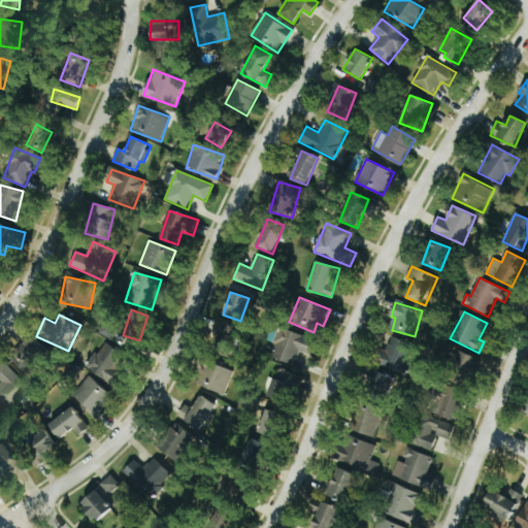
[(235,334),(232,326),(226,327),(224,319),(213,321),(219,338),(235,334)]
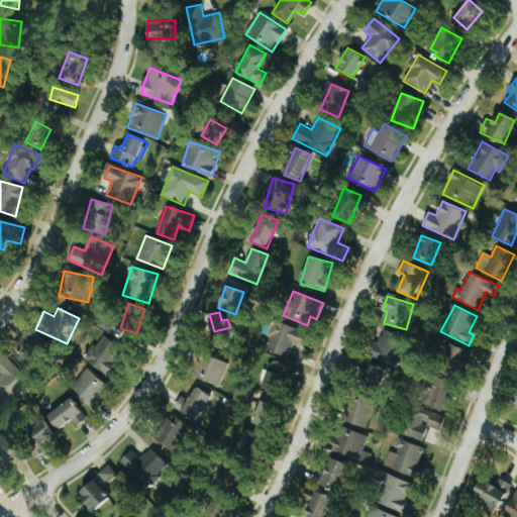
[(97,327),(108,332),(114,319),(103,314),(97,327)]
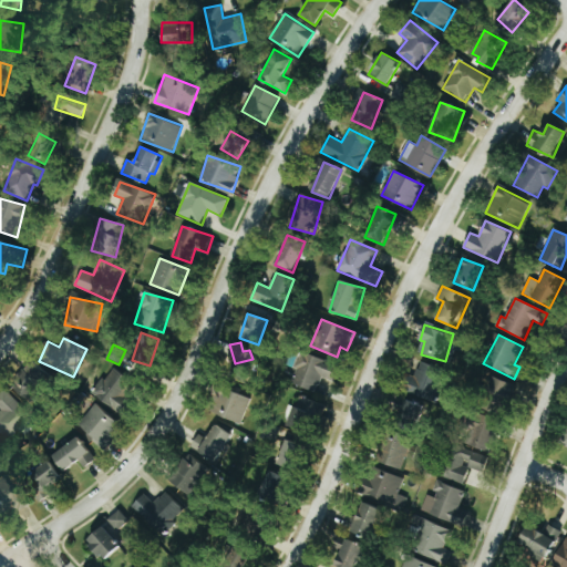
[(321,378),(333,381),(338,364),(301,353),(291,384),(317,392),(321,378)]
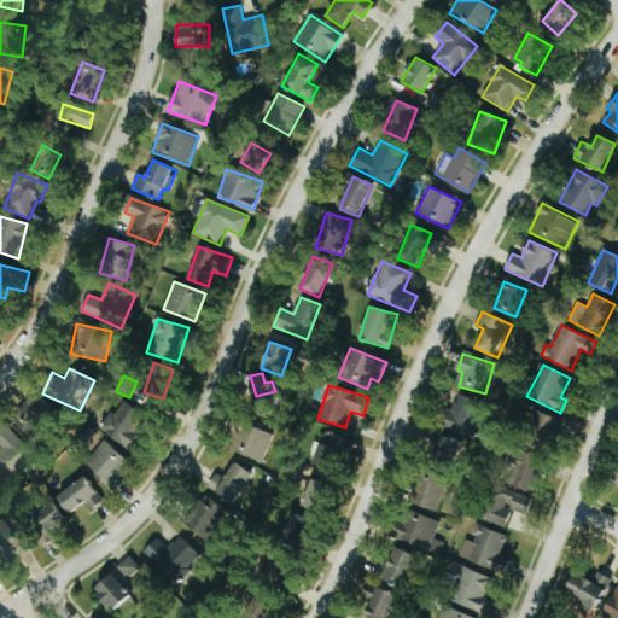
[(34,439),(58,415),(35,392),(12,417),(34,439)]
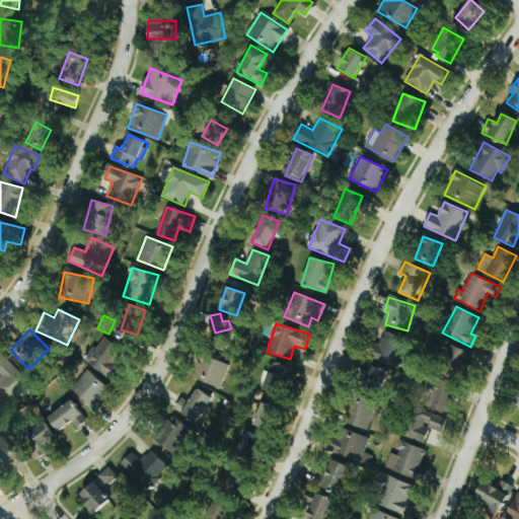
[(396,368),(409,341),(385,330),(373,359),(396,368)]
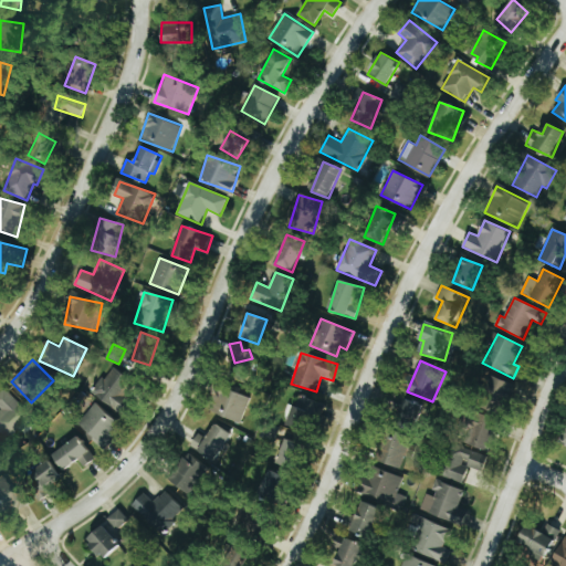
[(134,381),(112,369),(106,379),(102,377),(91,396),(123,413),(130,400),(125,397),(134,381)]
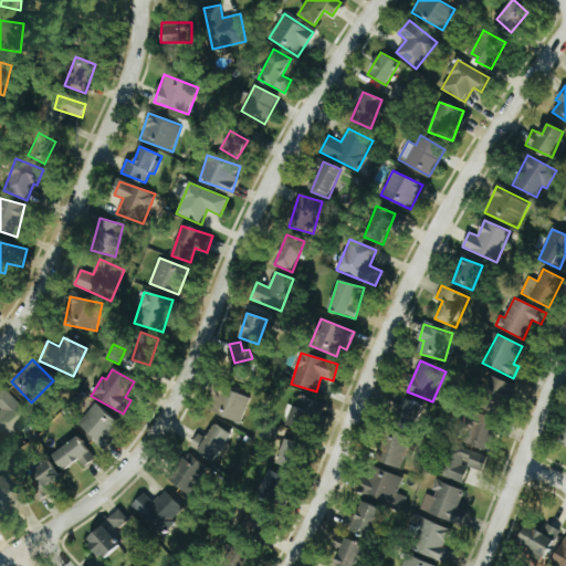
[(504,413),(512,383),(490,378),(483,409),(504,413)]
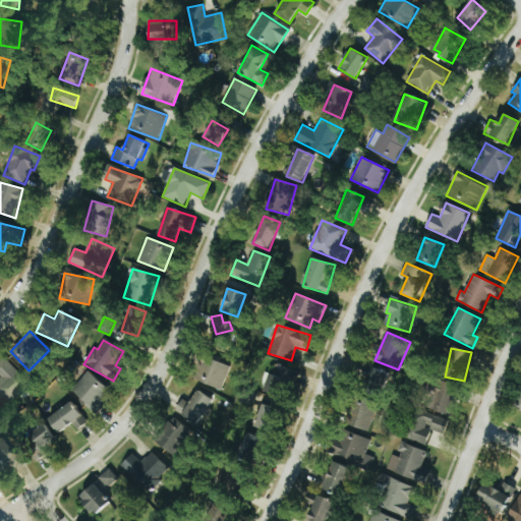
[(231,367),(207,357),(196,380),(221,391),(231,367)]
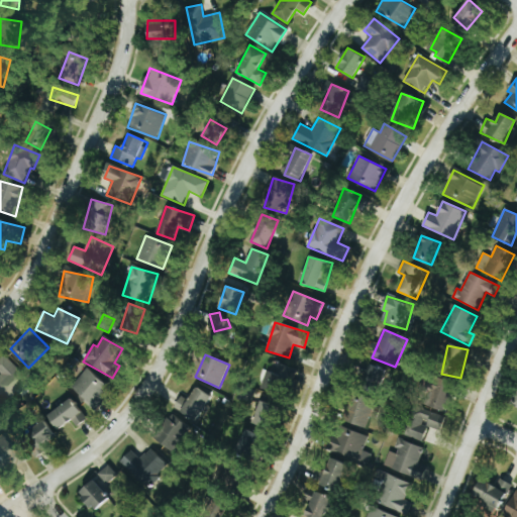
[(0,376),(0,398),(6,405),(29,383),(4,355),(0,358),(0,373),(2,375),(0,376)]
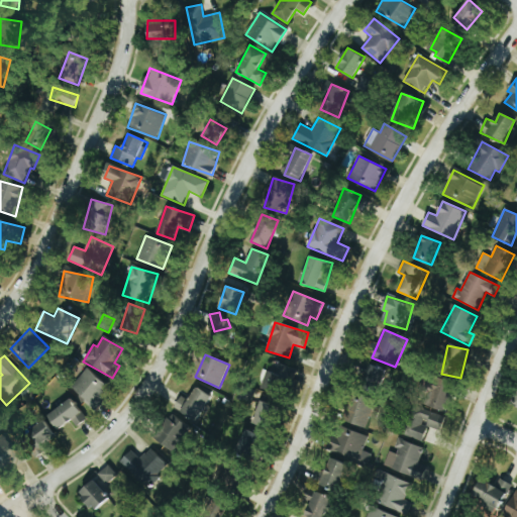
[(293,372),(273,363),(262,387),(283,396),(293,372)]
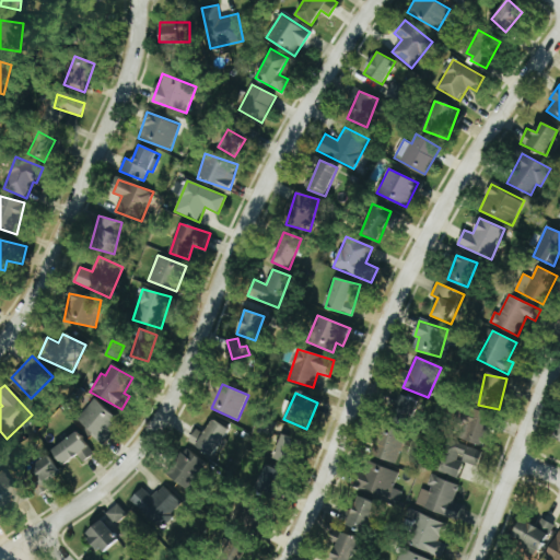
[(411,423),(418,401),(397,394),(391,416),(411,423)]
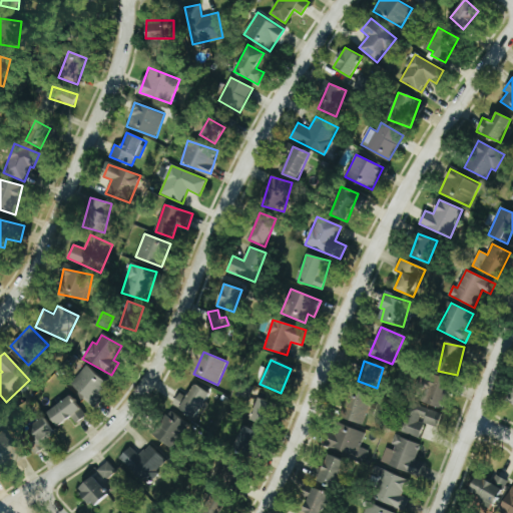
[(92,403),(107,383),(85,366),(70,386),(92,403)]
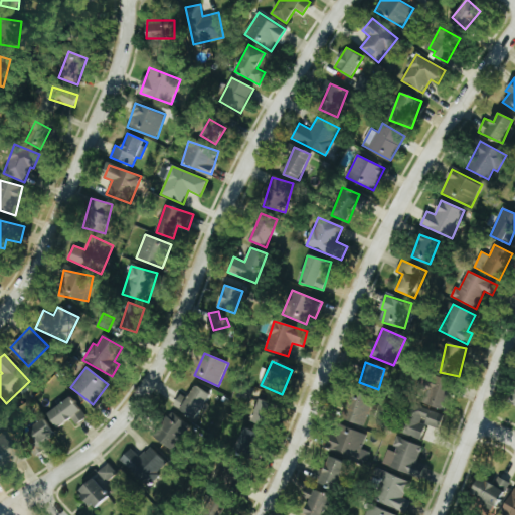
[(448,381),(431,381),(433,408),(449,408),(448,381)]
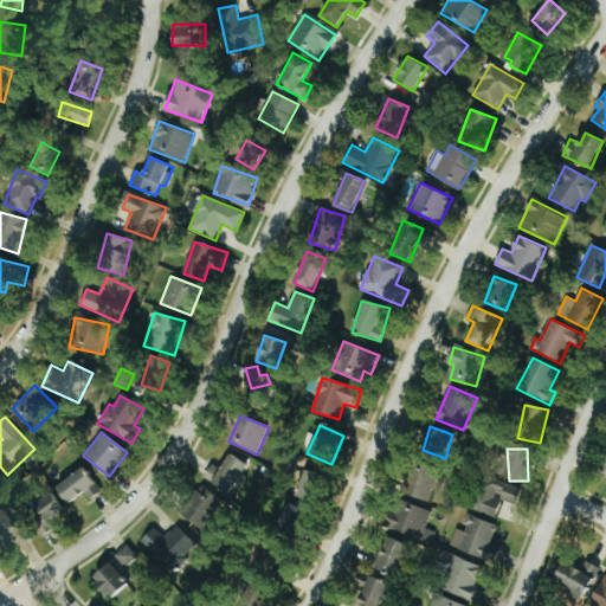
[(220,469),(212,464),(204,478),(232,495),(249,465),(230,455),(220,469)]
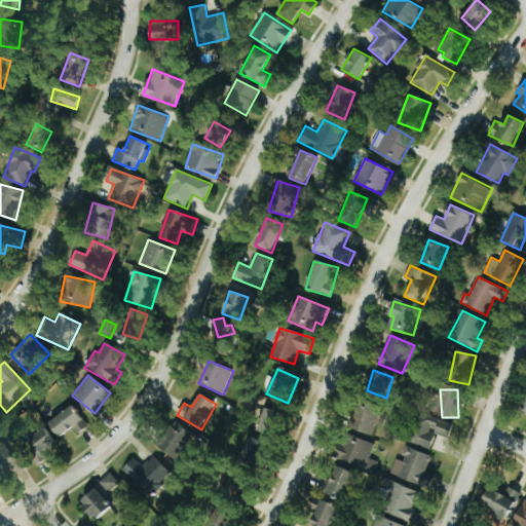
[(357,402),(351,429),(375,435),(381,406),(357,402)]
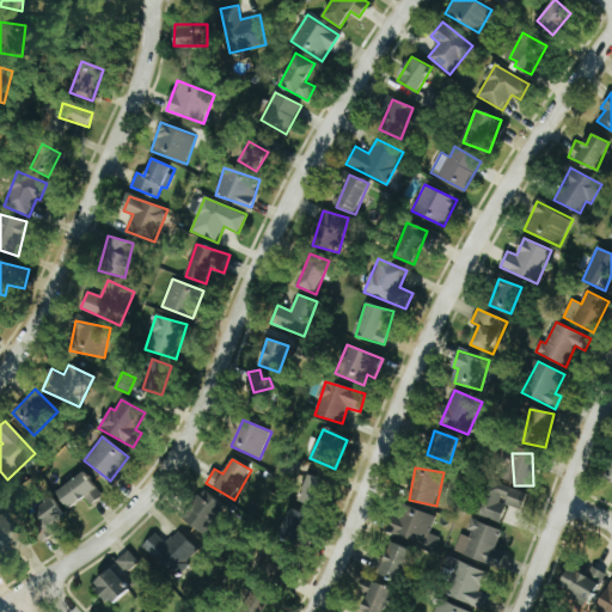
[(68,509),(84,497),(91,506),(103,496),(84,471),(55,493),(68,509)]
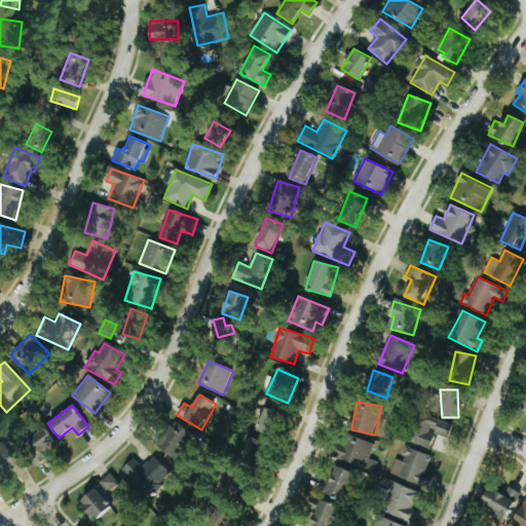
[(257,431),(271,436),(279,413),(265,408),(257,431)]
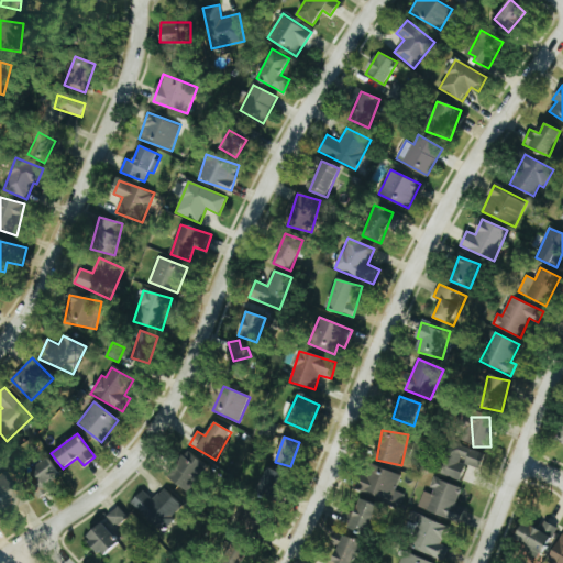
[(479,470),(485,454),(452,442),(439,474),(460,482),(466,465),(479,470)]
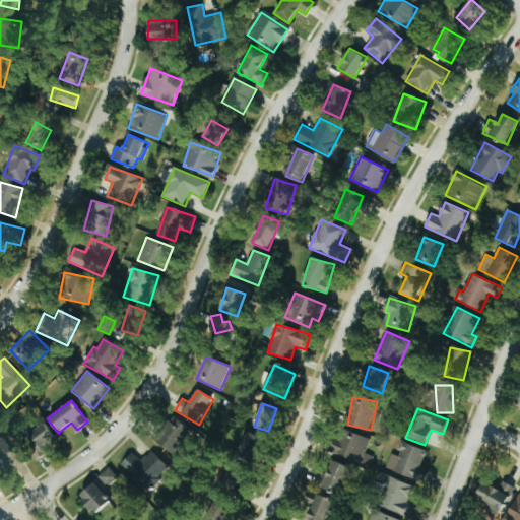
[(154,442),(176,455),(192,430),(172,416),(154,442)]
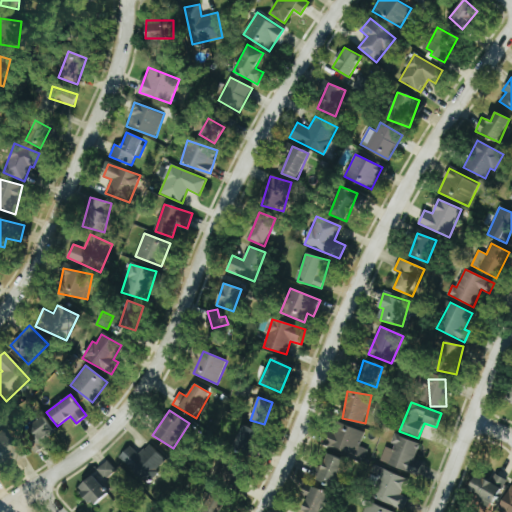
[(41,440),(53,435),(45,416),(24,426),(36,452),(45,448),(41,440)]
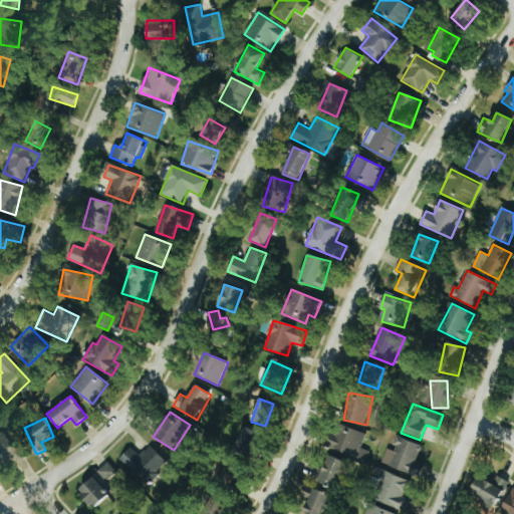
[(366,434),(336,424),(328,448),(367,461),(370,452),(361,448),(366,434)]
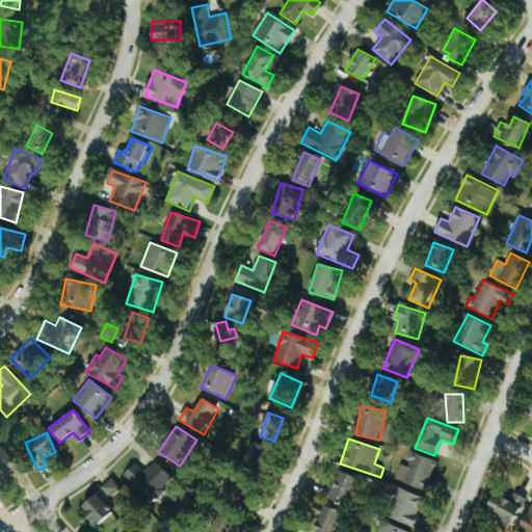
[(243,467),(261,473),(268,448),(250,442),(243,467)]
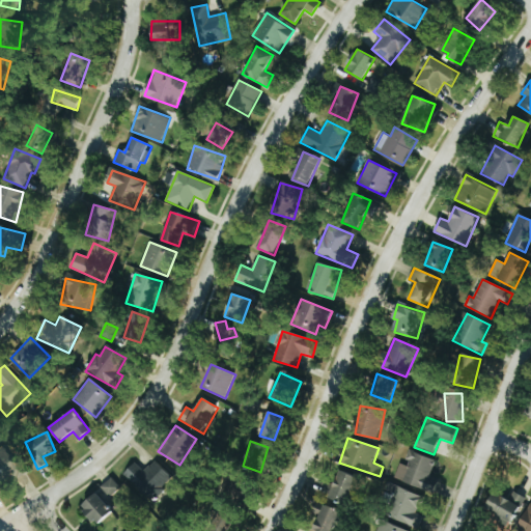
[(0,448),(0,485),(0,486),(23,474),(6,445),(0,448)]
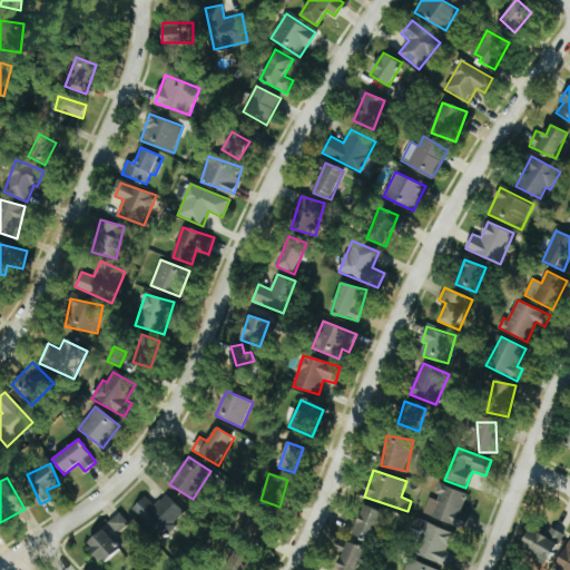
[(468,494),(441,484),(434,500),(430,498),(423,513),(455,527),(468,494)]
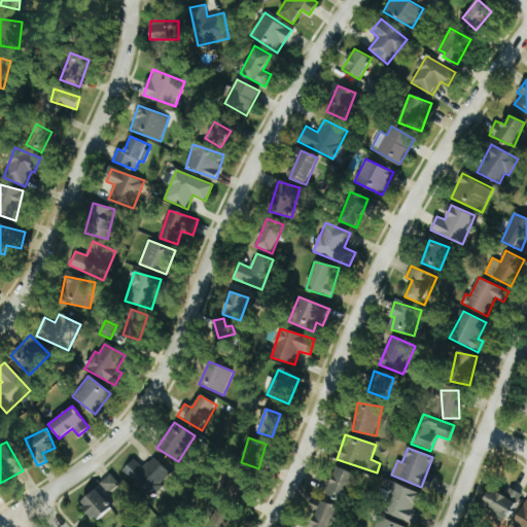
[(171,475),(153,457),(143,467),(134,459),(121,472),(149,498),(171,475)]
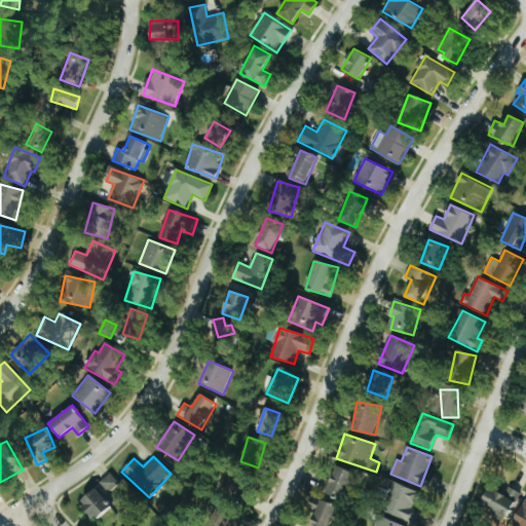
[(354,474),(337,465),(325,492),(343,499),(354,474)]
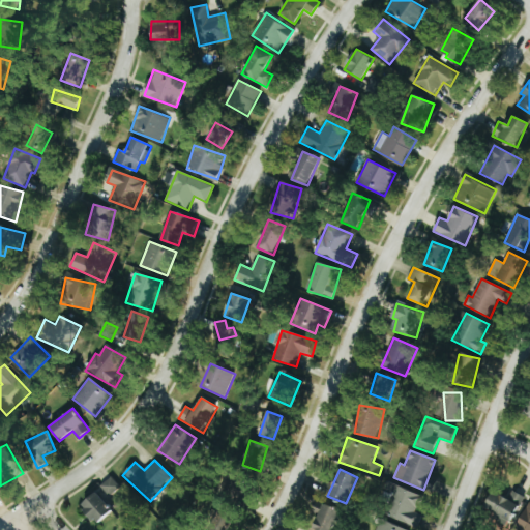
[(96,492),(109,505),(124,491),(111,477),(96,492)]
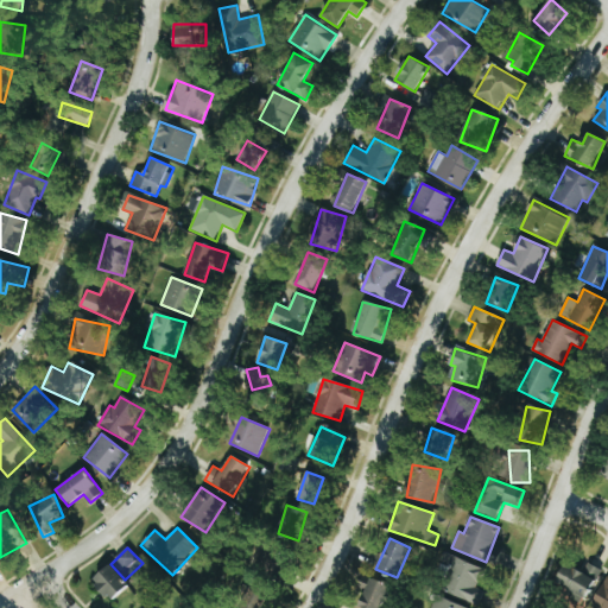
[(479,589),(485,567),(453,559),(443,594),(479,603),(482,590),(479,589)]
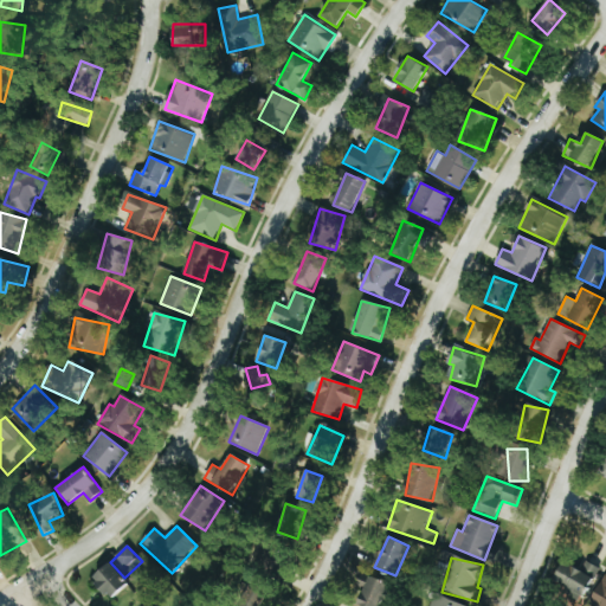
[(599,567),(586,561),(581,571),(563,562),(554,581),(586,595),(599,567)]
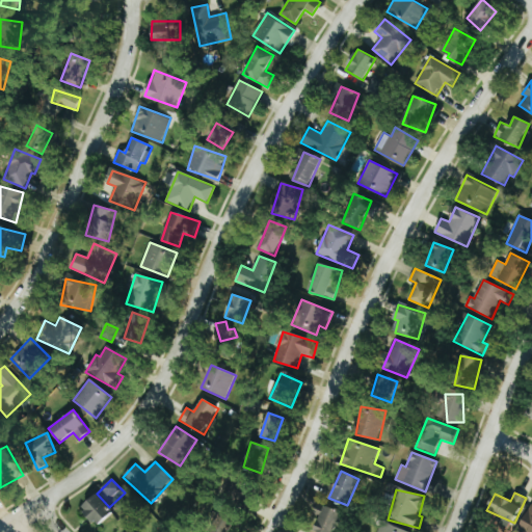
[(98,527),(112,512),(96,495),(80,508),(98,527)]
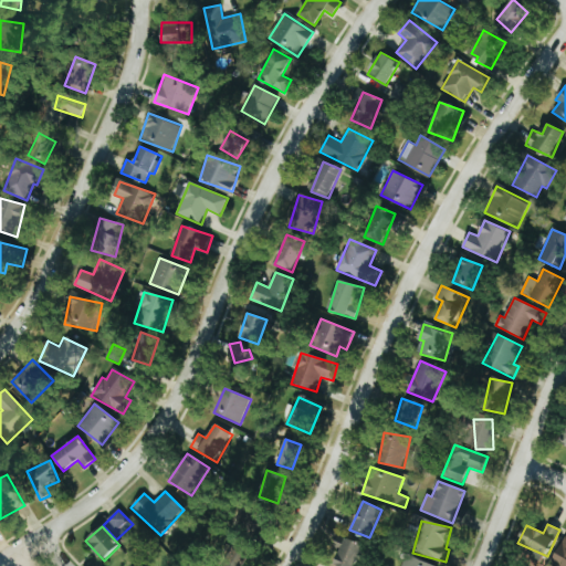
[(337,565),(354,565),(364,546),(339,535),(335,546),(341,549),(334,565),(337,565)]
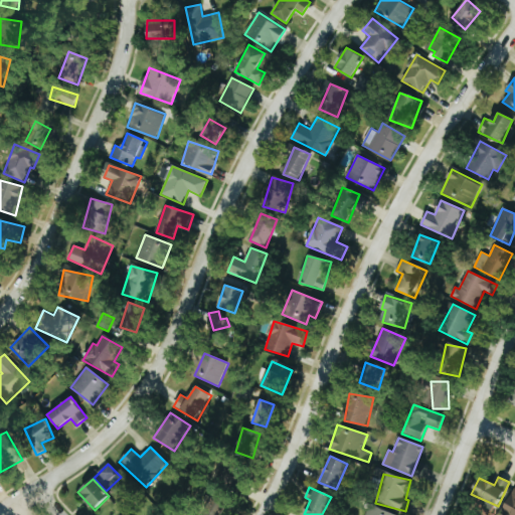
[(514,514),(514,490),(502,512),(508,514),(514,514)]
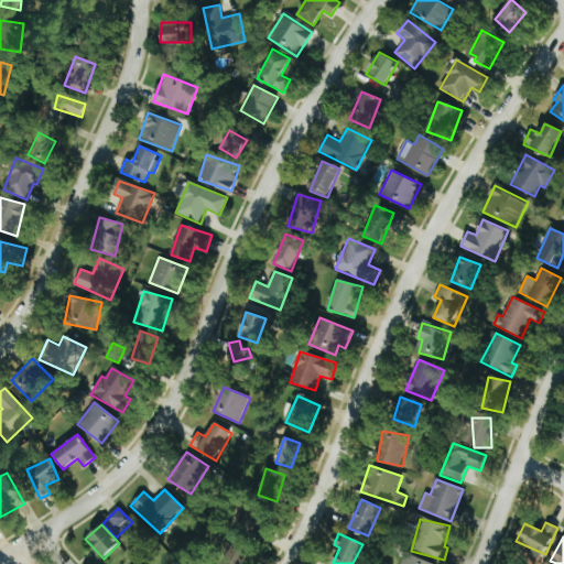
[(241,563),(245,546),(229,543),(225,563),(241,563)]
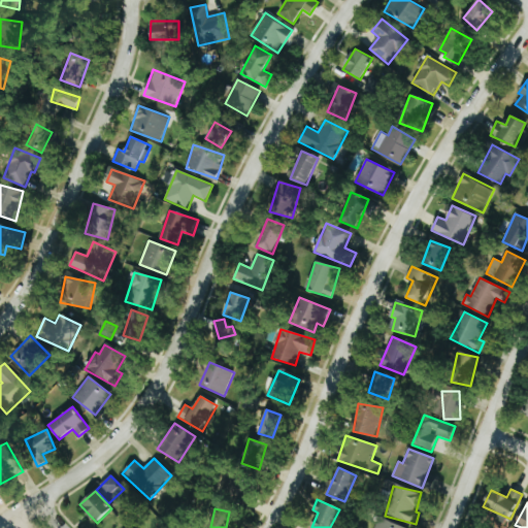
[(405,527),(381,518),(375,527),(405,527)]
